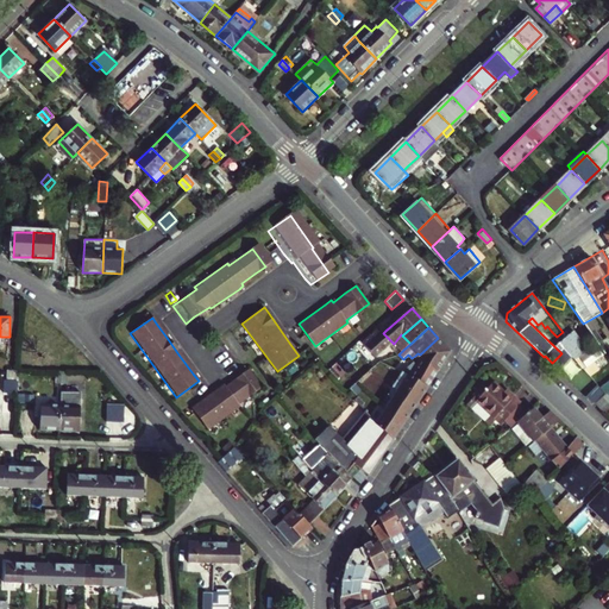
[(376,328),(360,343),(375,357),(391,341),(383,333),(385,331),(383,330),(377,334),(374,331),(376,330),(376,328)]
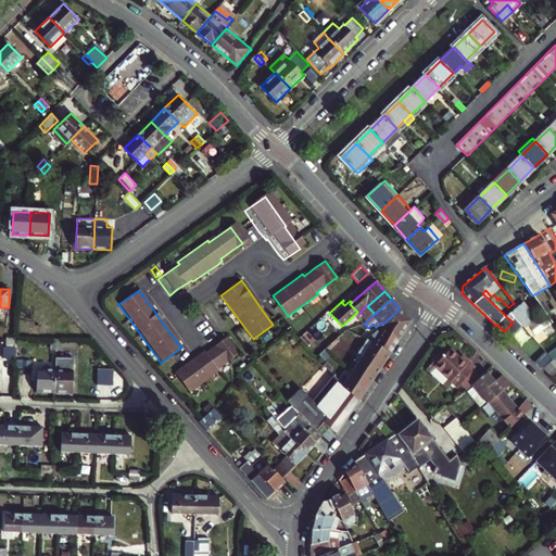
[(510,314),(528,333),(530,331),(534,336),(551,324),(544,315),(538,319),(526,305),(519,310),(517,307),(510,314)]
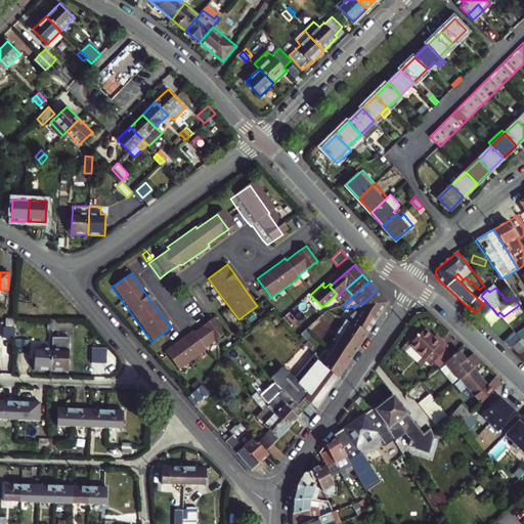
[(357,306),(362,311),(363,308),(375,320),(387,302),(377,291),(361,305),(359,304),(357,306)]
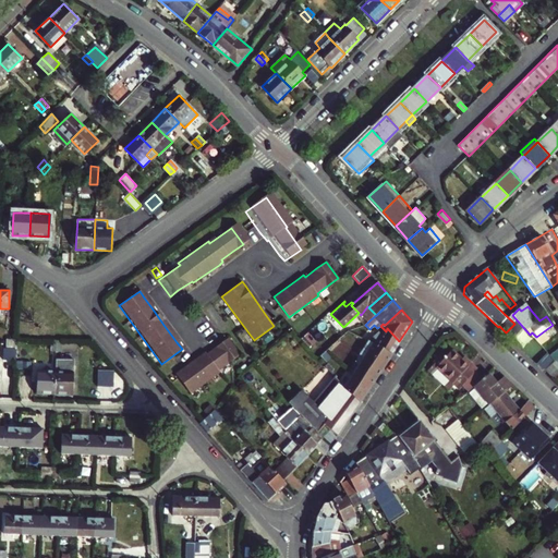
[(367,341),(390,354),(399,341),(387,328),(386,331),(384,336),(378,331),(375,335),(367,341)]
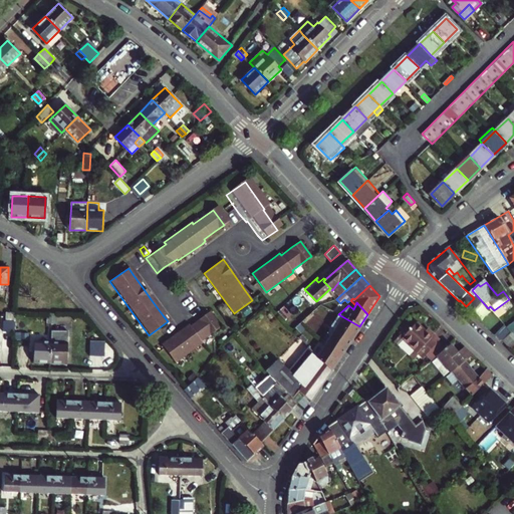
[(165,341),(161,344),(175,362),(203,342),(202,342),(202,341),(203,339),(221,326),(210,311),(203,316),(190,326),(189,324),(184,327),(165,341)]
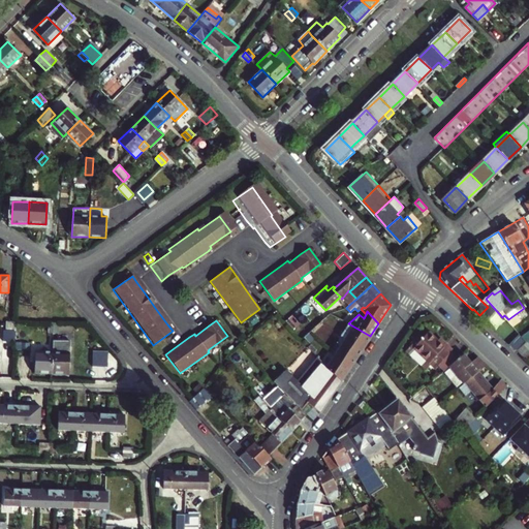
[(323,322),(321,320),(309,332),(311,334),(323,322)]
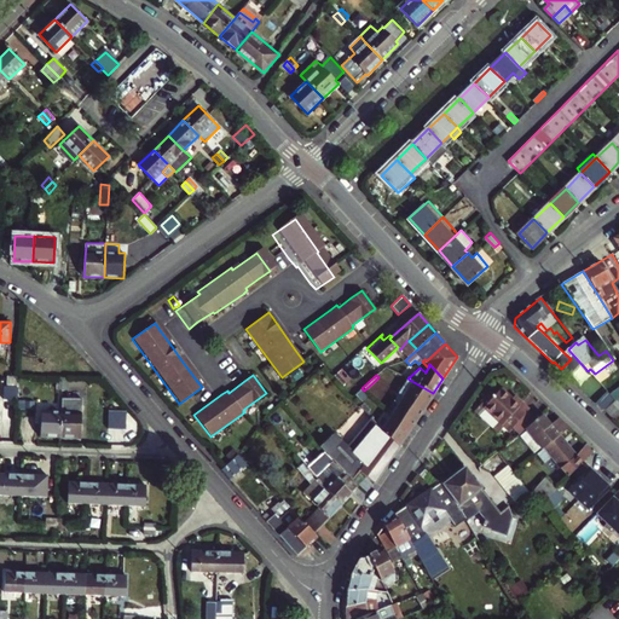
[(65,379),(65,389),(75,389),(76,379),(65,379)]
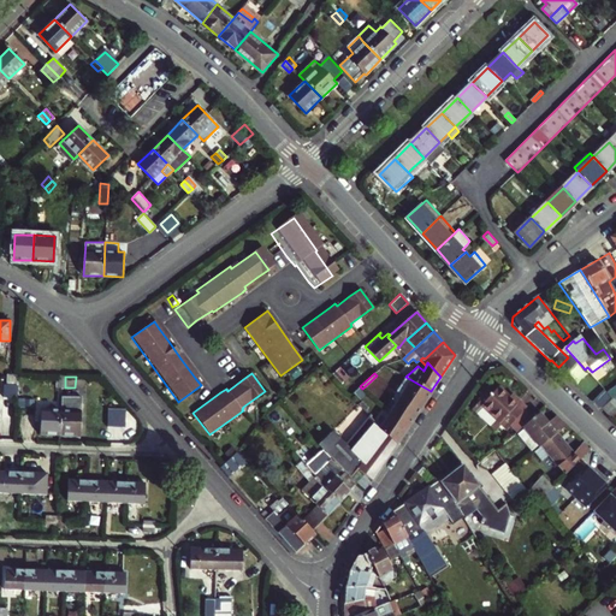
[(388,414),(408,426),(431,391),(406,377),(396,391),(401,395),(388,414)]
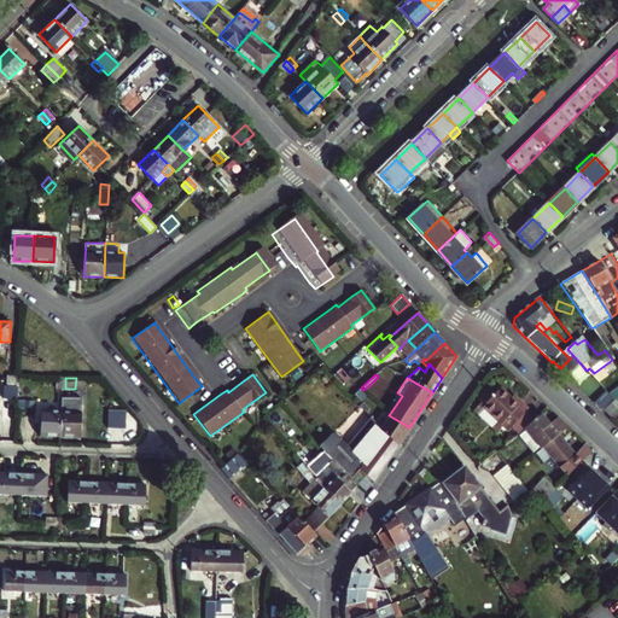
[(285,384),(289,389),(296,383),(291,379),(285,384)]
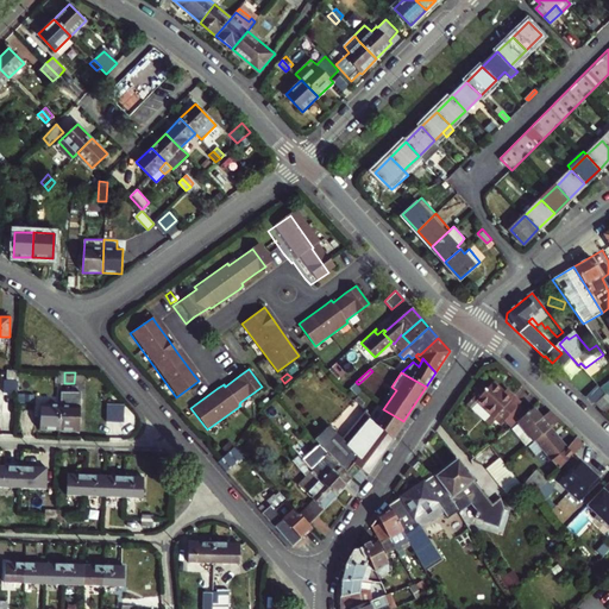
[(503,393),(493,383),(476,401),(501,425),(518,407),(519,405),(504,390),(503,393)]
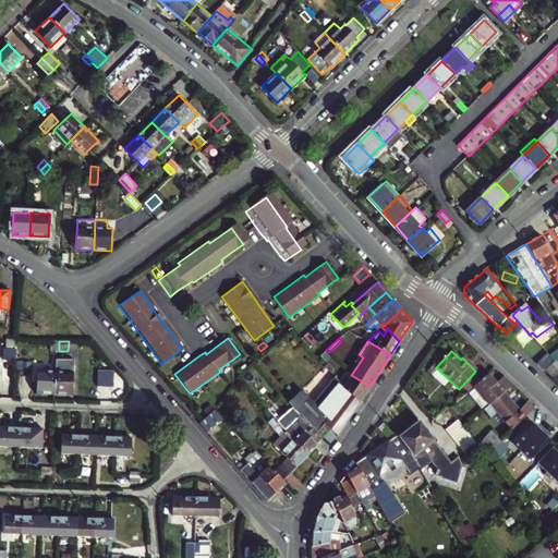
[(545,371),(555,362),(550,356),(547,353),(537,364),(545,371)]
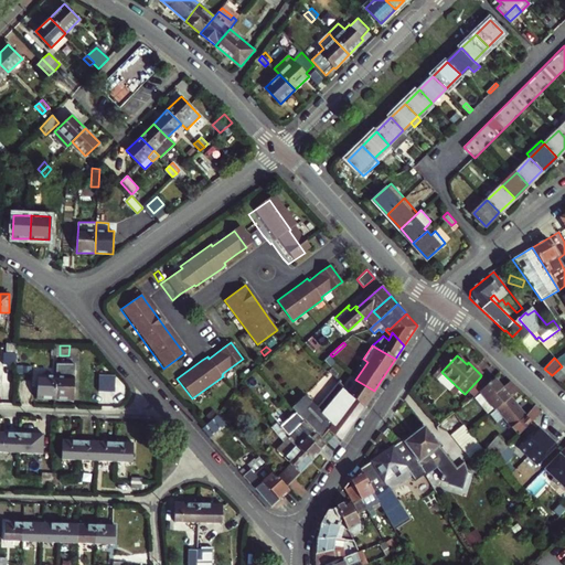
[(552,375),(560,383),(564,376),(564,363),(562,366),(552,375)]
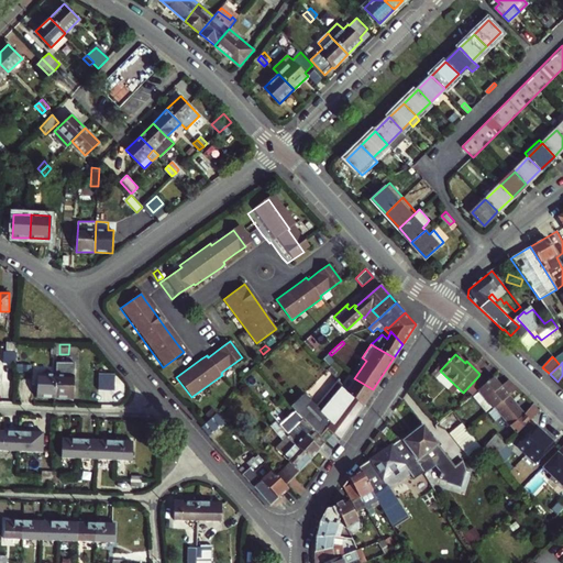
[(316,432),(320,437),(327,428),(340,439),(362,406),(345,392),(346,390),(338,382),(339,381),(329,370),(324,364),(312,375),(317,379),(315,382),(324,392),(320,395),(326,401),(318,409),(312,403),(304,394),(301,396),(291,405),(290,406),(297,414),(316,432)]
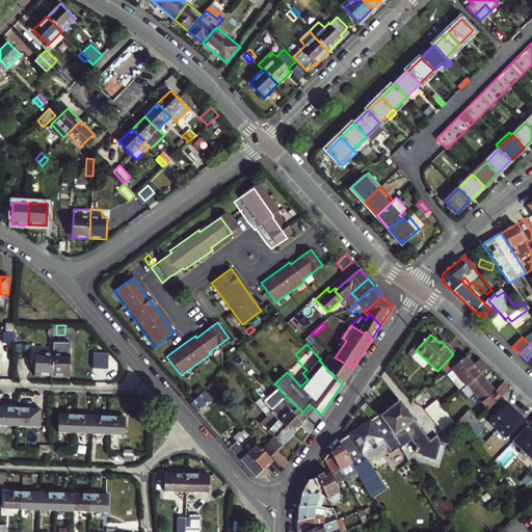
[(335,357),(327,350),(324,353),(322,351),(319,353),(329,366),(335,357)]
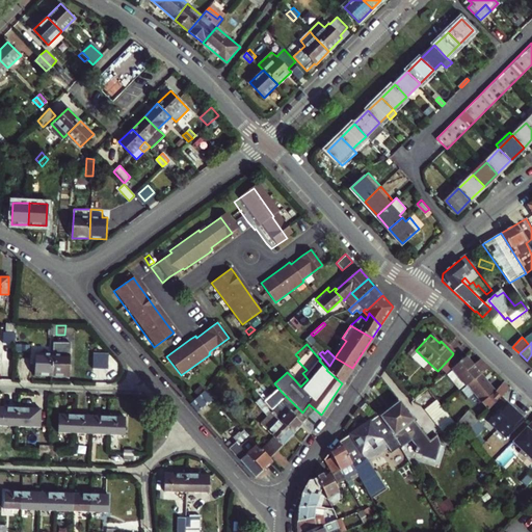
[(33,375),(51,376),(52,354),(34,354),(33,375)]
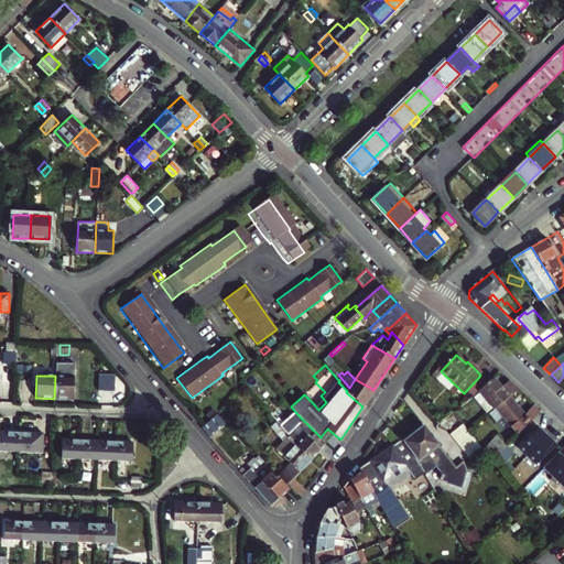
[(55,376),(54,399),(73,400),(73,377),(55,376)]
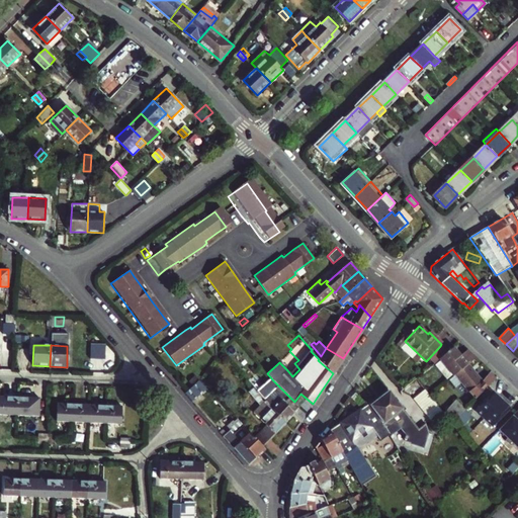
[(440,346),(426,361),(431,365),(446,352),(440,346)]
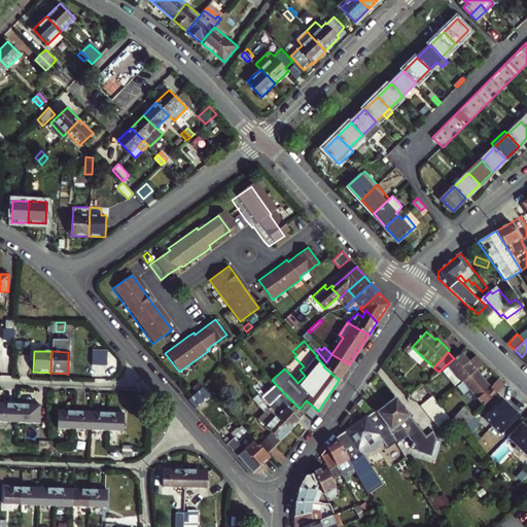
[(447,365),(461,383),(476,371),(484,364),(475,356),(468,361),(461,353),(447,365)]
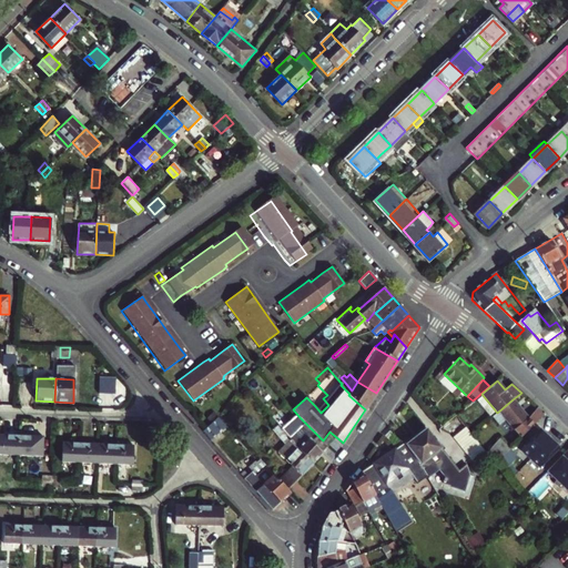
[(352,391),(350,394),(348,395),(365,409),(376,393),(357,382),(352,391)]
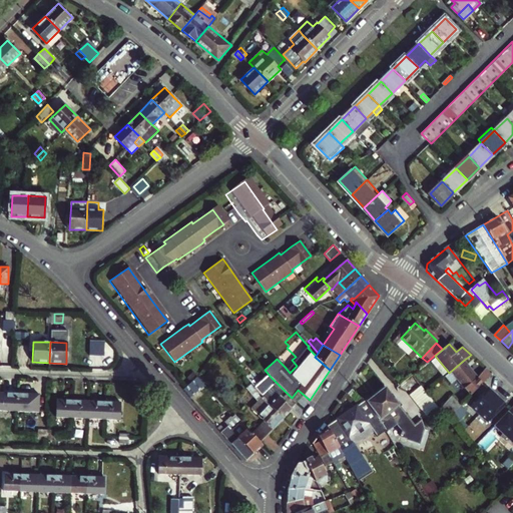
[(262,364),(266,369),(275,361),(270,356),(262,364)]
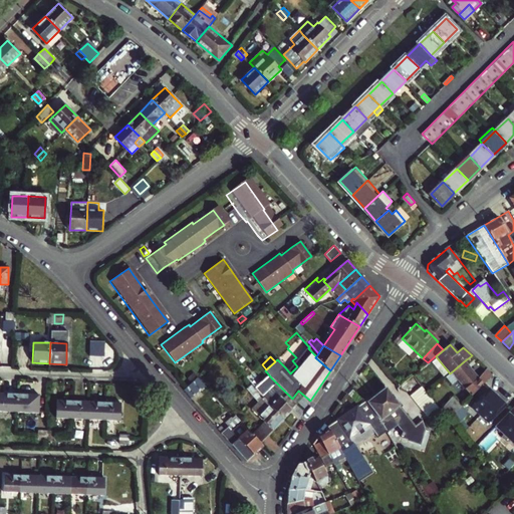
[(285,367),(290,373),(297,366),(292,360),(285,367)]
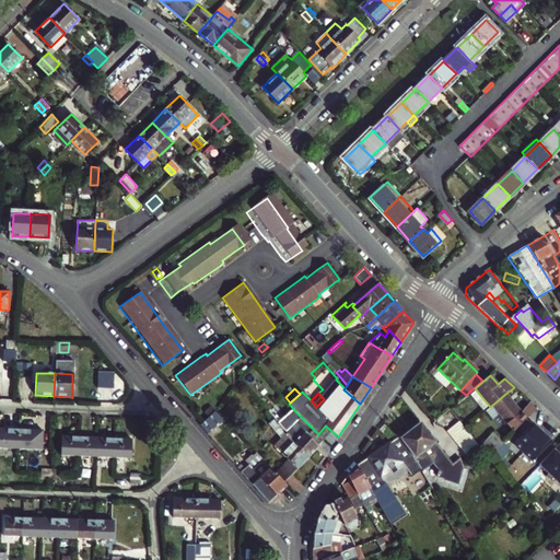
[(505,394),(490,407),(485,410),(491,418),(498,413),(513,432),(537,408),(529,401),(520,411),(505,394)]
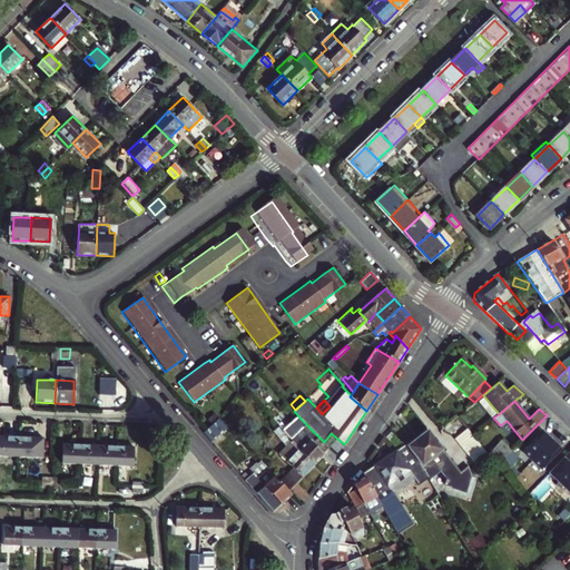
[(291,426),(278,413),(273,418),(285,431),(283,432),(286,435),(290,433),(287,430),(291,426)]
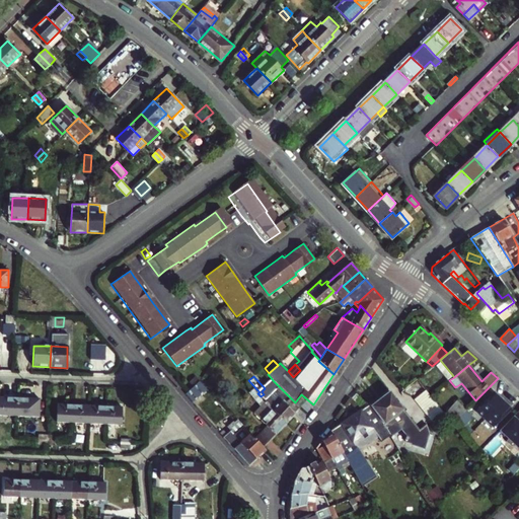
[(192,401),(207,388),(200,381),(184,394),(192,401)]
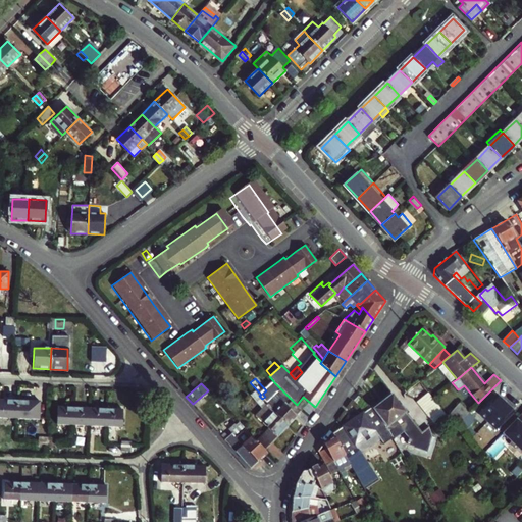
[(255,440),(264,451),(288,425),(272,411),(266,403),(262,399),(259,396),(255,390),(250,395),(262,409),(255,416),(268,428),(255,440)]
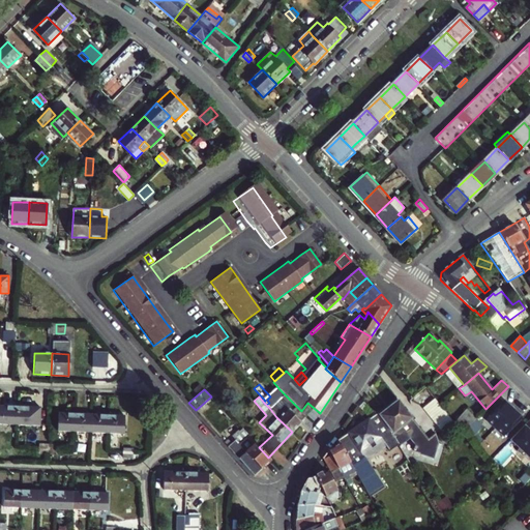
[(275,411),(277,408),(271,402),(273,401),(270,396),(267,400),(269,403),(266,405),(270,409),(272,408),(275,411)]
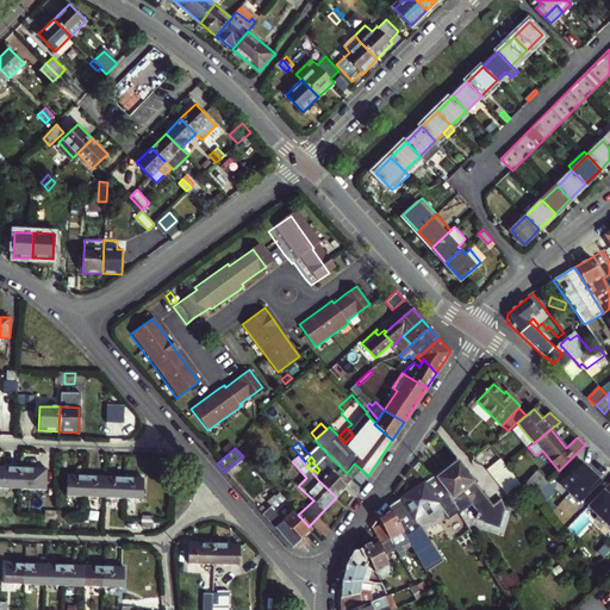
[(489,467),(509,493),(523,484),(503,458),(489,467)]
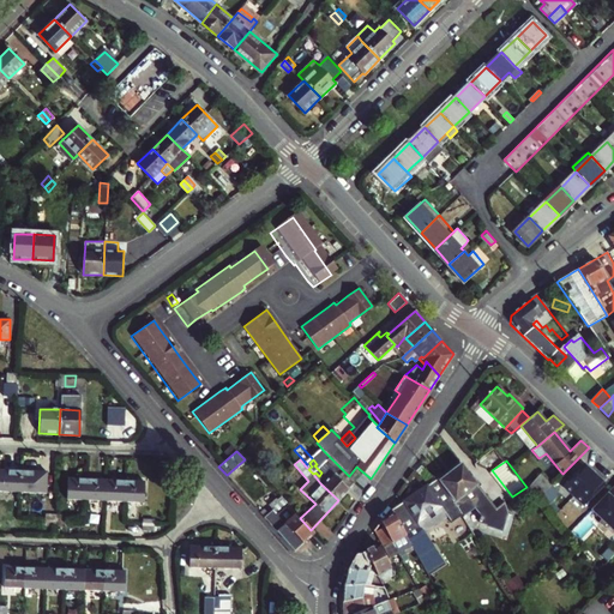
[(457,506),(465,519),(468,517),(465,513),(475,507),(482,516),(481,522),(487,524),(487,527),(503,531),(507,515),(504,504),(497,509),(462,463),(439,481),(456,504),(457,506)]
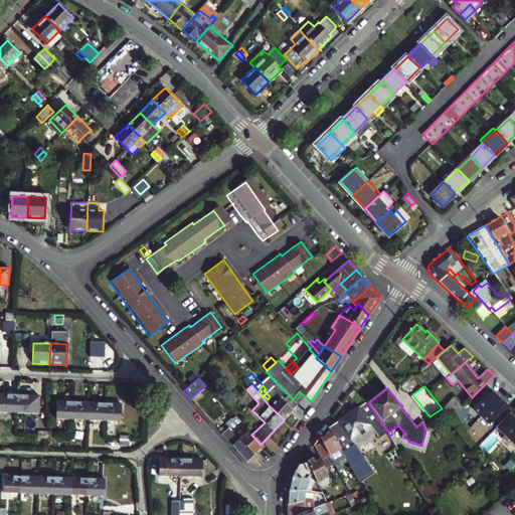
[(489,424),(509,405),(493,388),(473,407),(489,424)]
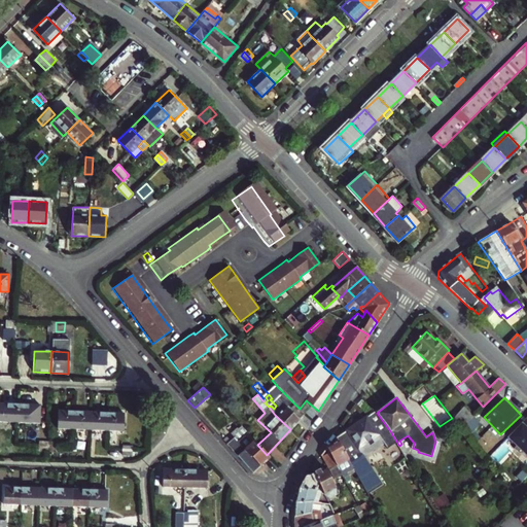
[(300,409),(295,405),(290,411),(286,408),(288,405),(282,399),(276,406),(274,409),(271,406),(269,407),(275,415),(290,429),(299,420),(299,419),(304,413),(300,409)]
